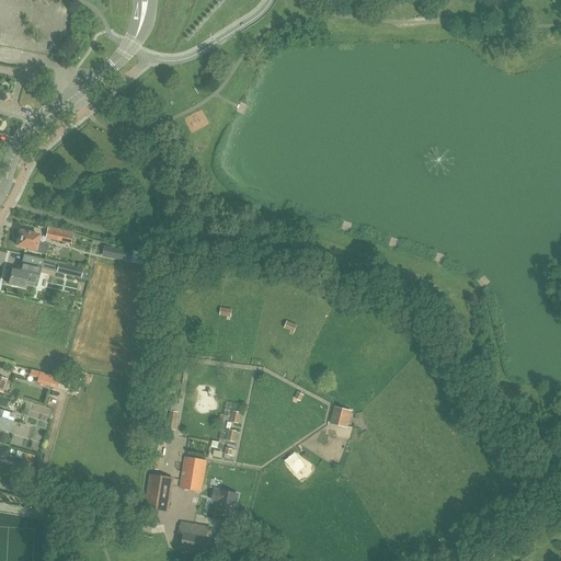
[(70,243),(72,233),(47,228),(45,238),(70,243)]
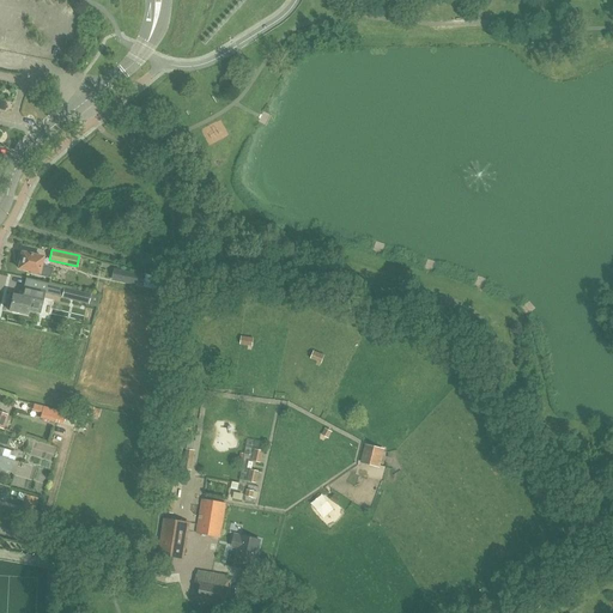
[(50,278),(53,267),(41,265),(42,258),(22,253),(22,255),(19,254),(18,261),(20,261),(18,268),(38,273),(38,275),(50,278)]
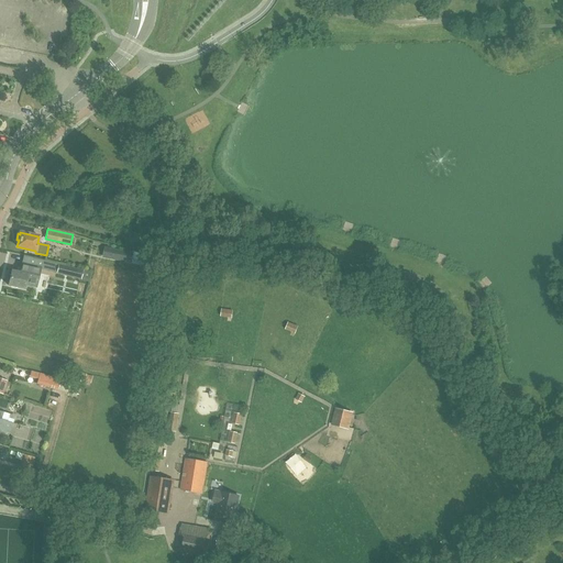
[(132,254),(106,249),(105,257),(131,263),(132,254)]
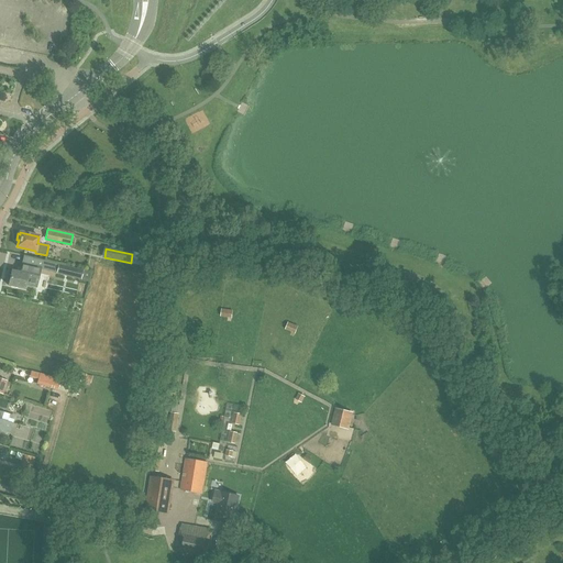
[(20,273),(11,271),(11,272),(10,272),(8,272),(7,277),(8,278),(9,279),(8,285),(24,289),(25,285),(36,288),(41,267),(22,263),(20,273)]
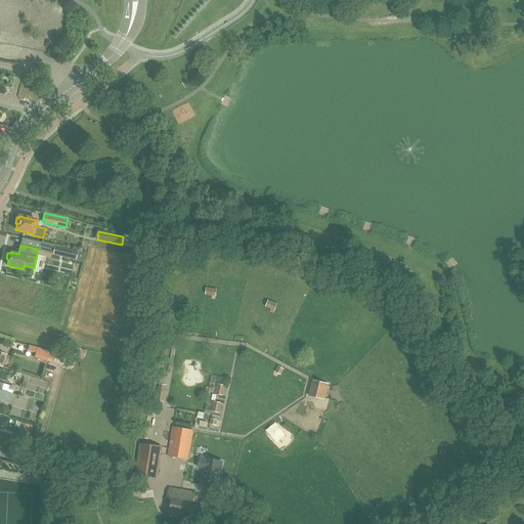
[(75,261),(82,263),(85,254),(55,247),(52,255),(75,261)]
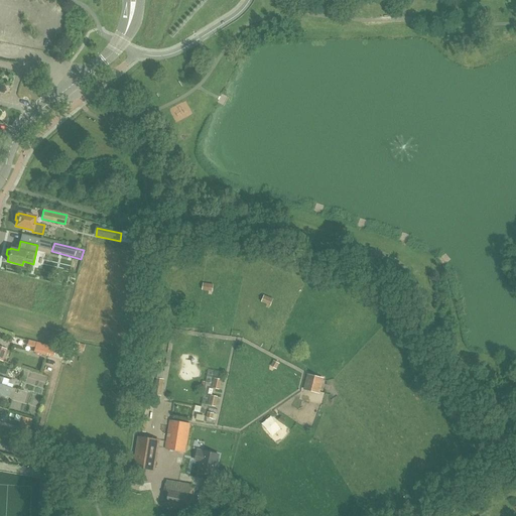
[(214,284),(204,283),(203,290),(213,291),(214,284)]
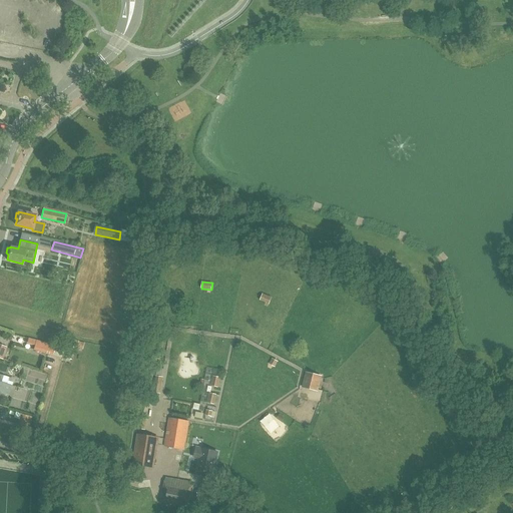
[(272,298),(263,294),(260,301),(270,304),(272,298)]
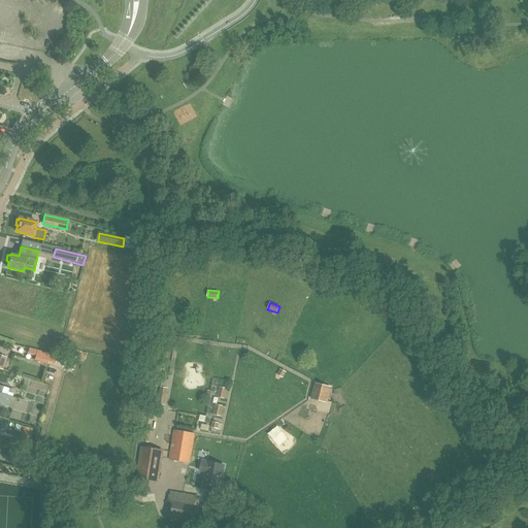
[(87,353),(80,352),(68,349),(67,355),(85,359),(87,353)]
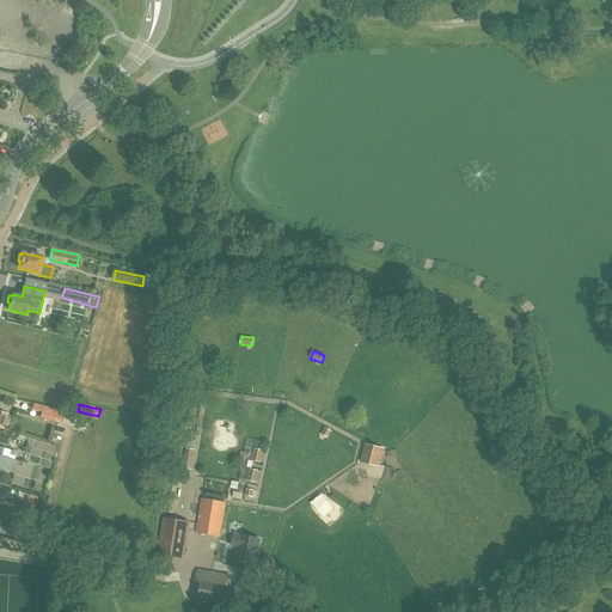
[(43,407),(40,417),(63,423),(66,412),(43,407)]
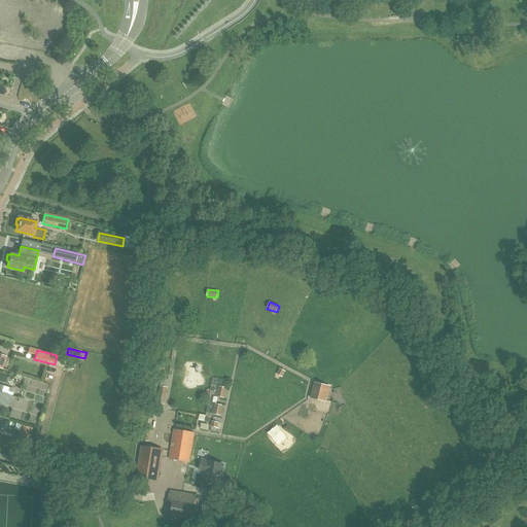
[(279,369),(276,374),(282,378),(285,372),(279,369)]
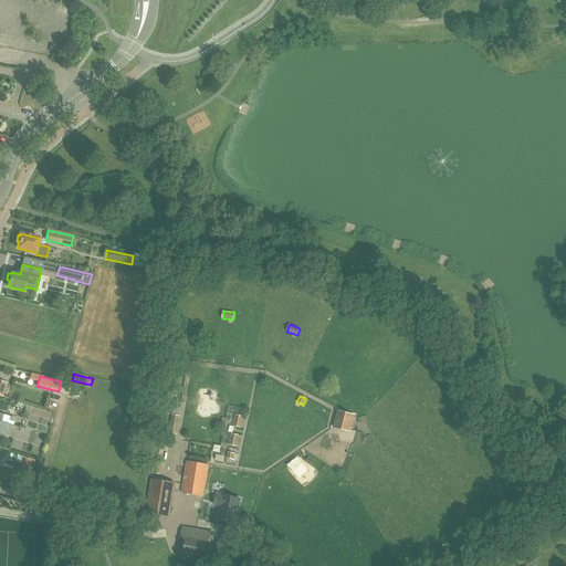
[(352,417),(339,413),(336,426),(349,429),(352,417)]
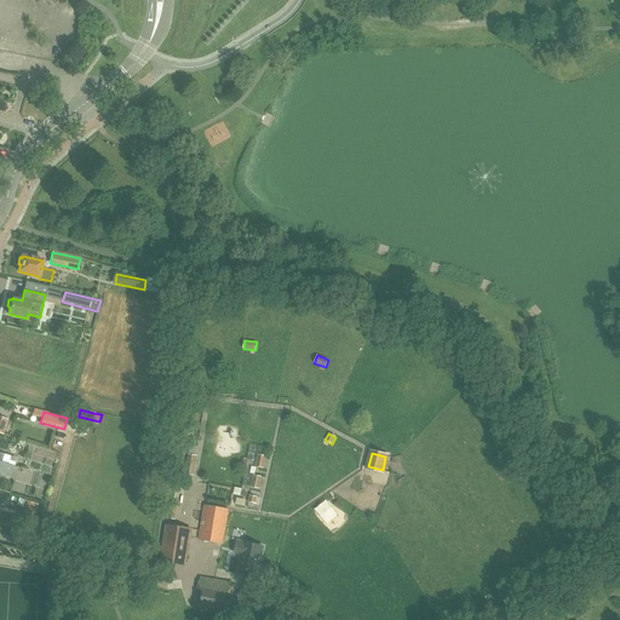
[(197,457),(188,454),(185,475),(194,476),(197,457)]
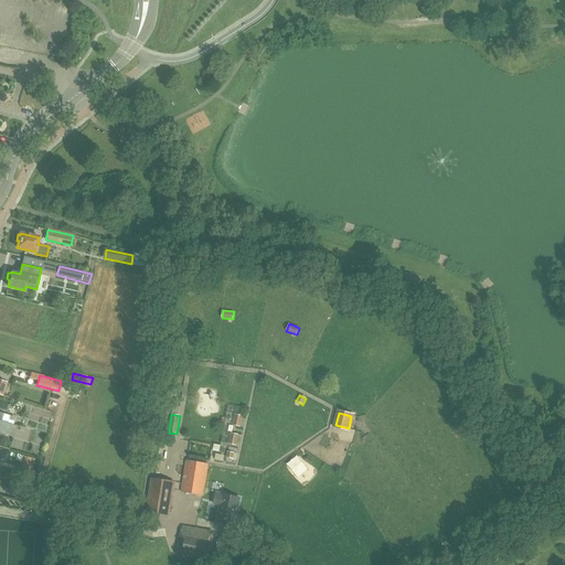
[(241,427),(243,417),(234,415),(232,426),(241,427)]
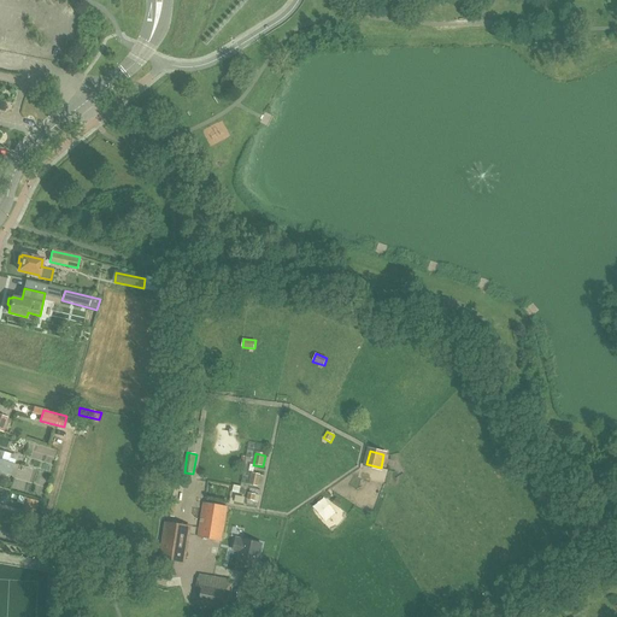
[(1,460),(0,459),(0,472),(9,475),(12,463),(1,460)]
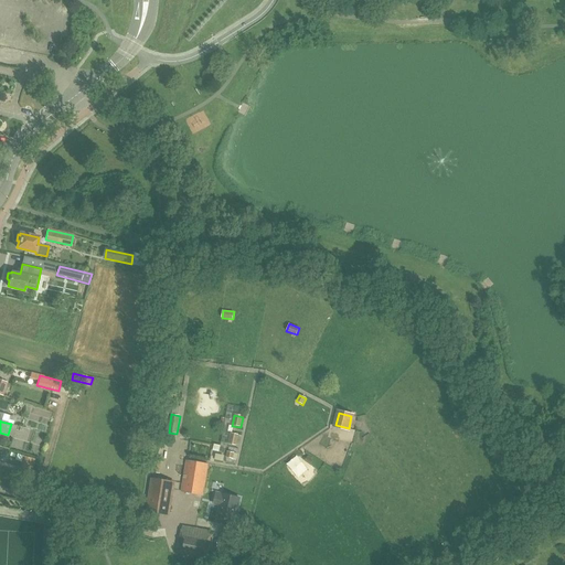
[(238,435),(232,433),(228,444),(236,446),(238,435)]
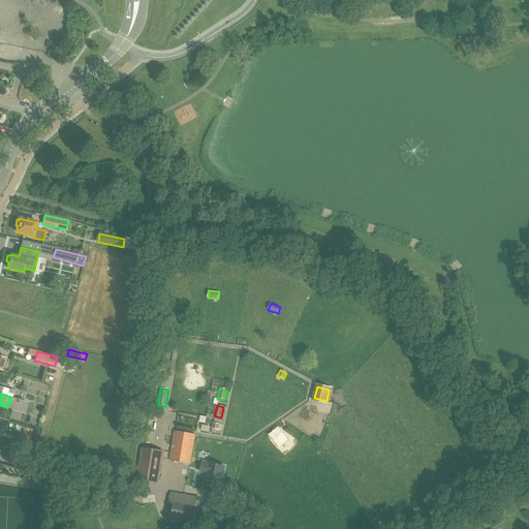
[(195,435),(175,432),(169,461),(190,464),(195,435)]
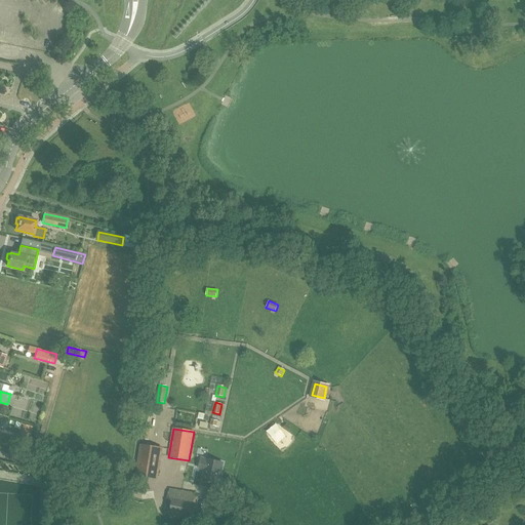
[(30,433),(22,431),(18,441),(27,443),(30,433)]
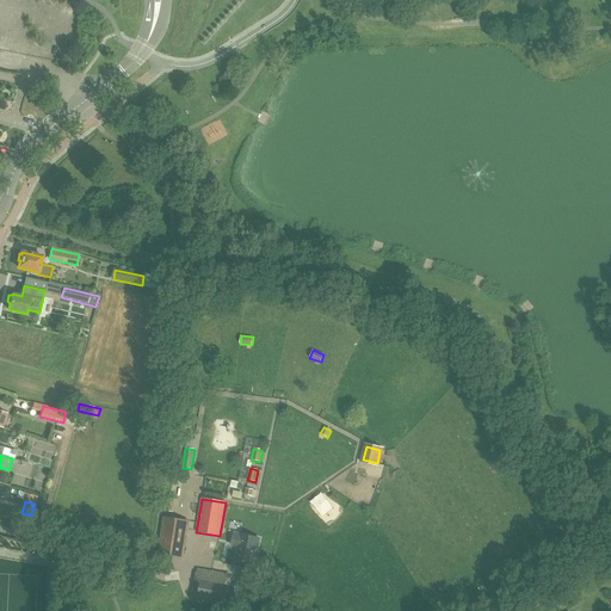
[(181,557),(187,522),(165,518),(159,554),(181,557)]
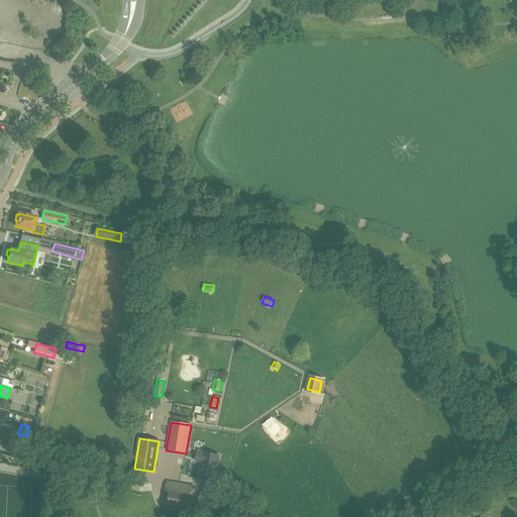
[(215,476),(219,456),(198,451),(197,456),(203,458),(200,473),(215,476)]
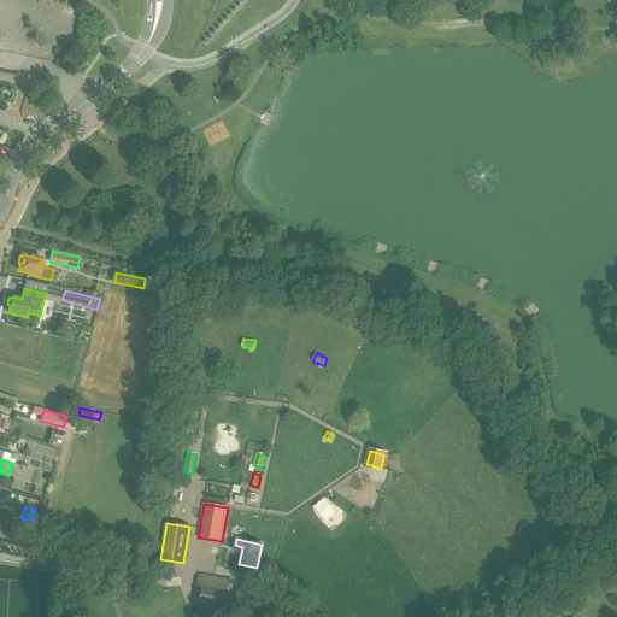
[(231,580),(199,574),(193,605),(225,612),(231,580)]
